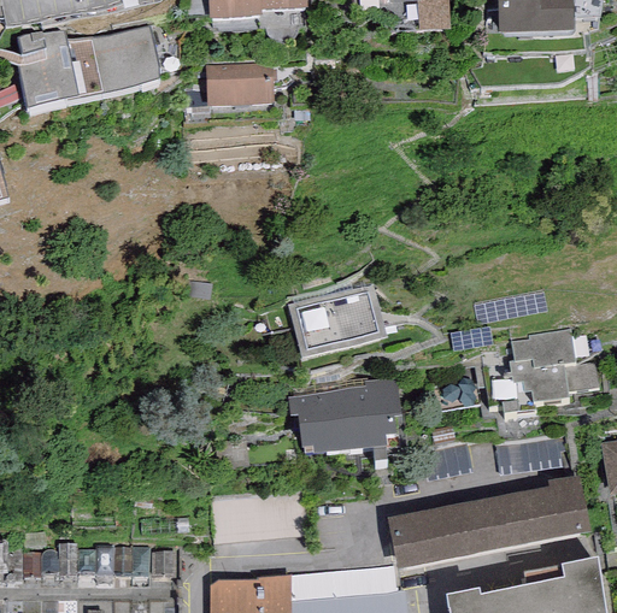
[(207,0),(209,17),(262,16),(260,7),(306,6),(306,0),(207,0)]
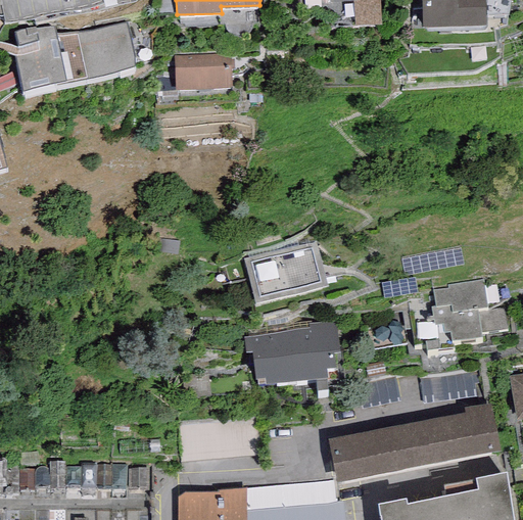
[(308,0),(308,2),(310,4),(312,8),(315,13),(318,16),(320,18),(323,20),(327,22),(331,22),(331,27),(381,24),(378,0),(308,0)]
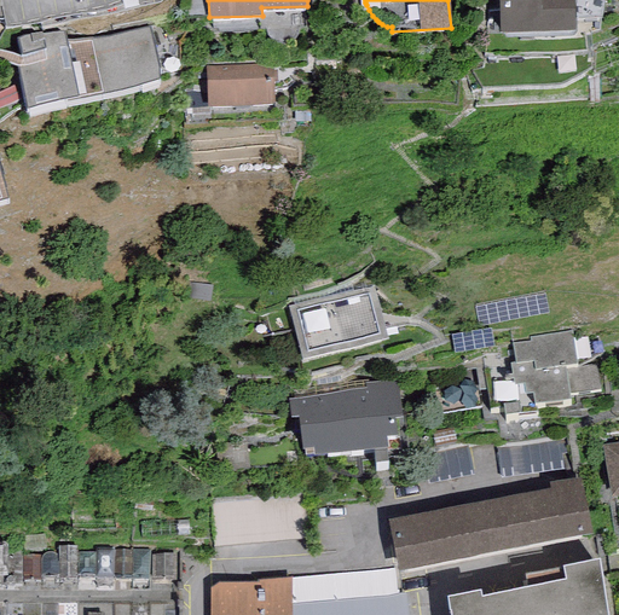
[(497,0),(499,35),(576,33),(573,0),(497,0)]
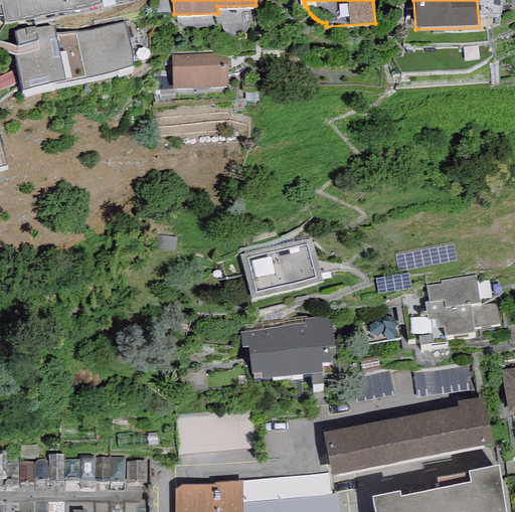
[(16,45),(14,46),(22,91),(133,69),(124,19),(54,32),(53,24),(13,31),(16,45)]
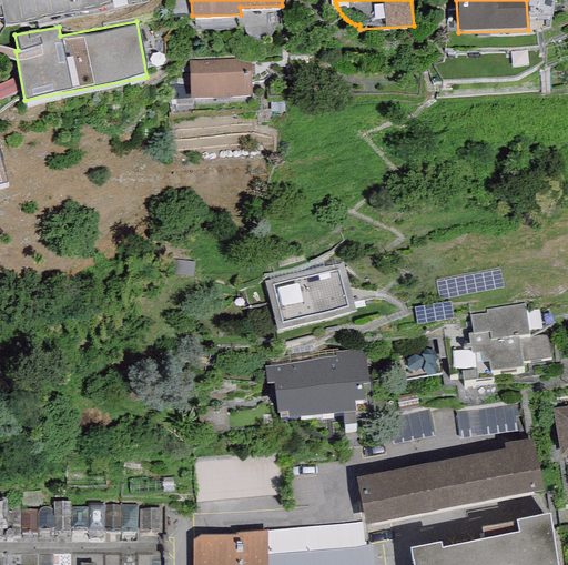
[(249,57),(190,59),(191,97),(250,94),(249,57)]
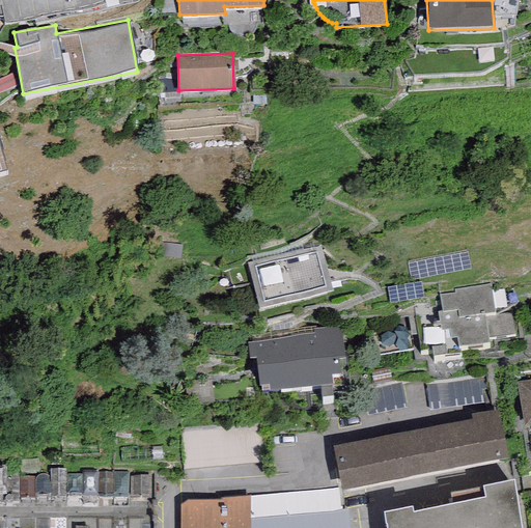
[(320,244),(248,264),(258,310),(332,294),(320,244)]
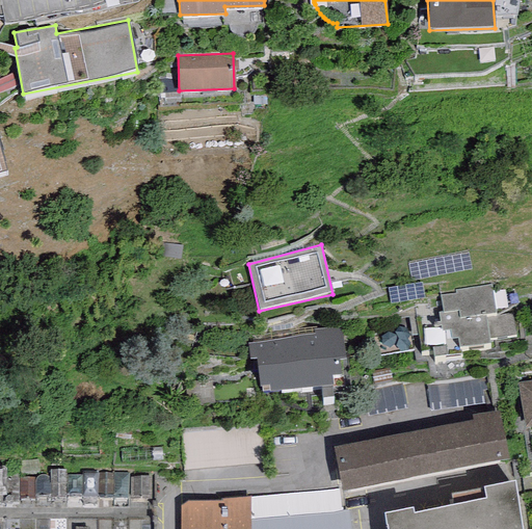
[(491,283),(455,288),(456,291),(441,293),(443,311),(439,311),(440,321),(432,322),(436,348),(433,349),(434,359),(461,354),(460,348),(490,343),(489,337),(515,333),(511,311),(496,314),(491,283)]
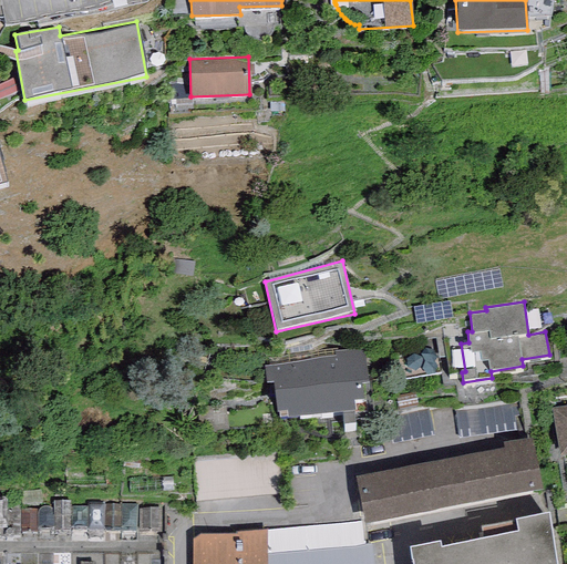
[(336,356),(264,363),(266,382),(274,382),(277,414),(287,413),(288,421),(354,413),(353,401),(364,400),(362,385),(369,383),(366,347),(334,350),(336,356)]
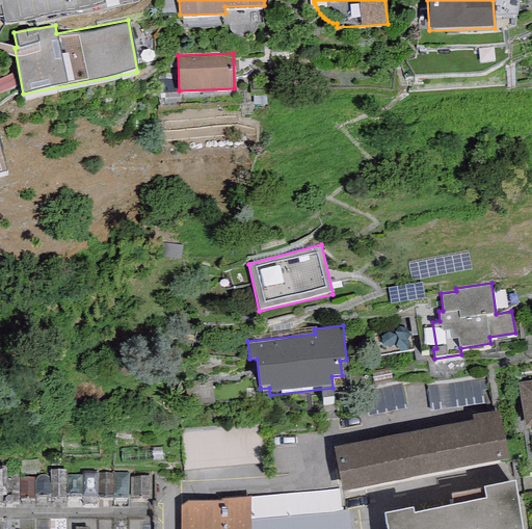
[(531,378),(519,381),(526,428),(531,427),(531,378)]
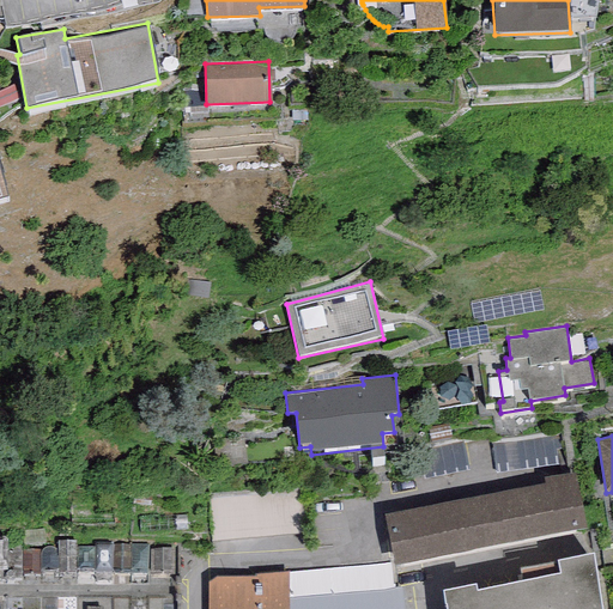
[(545,483),(384,516),(395,568),(588,530),(576,472),(544,479),(545,483)]
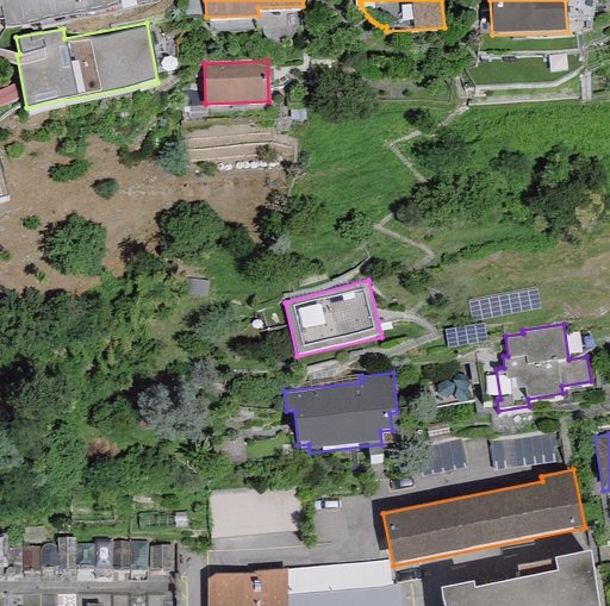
[(441,591),(443,605),(598,605),(591,553),(554,561),(558,574),(474,592),(473,583),(441,591)]
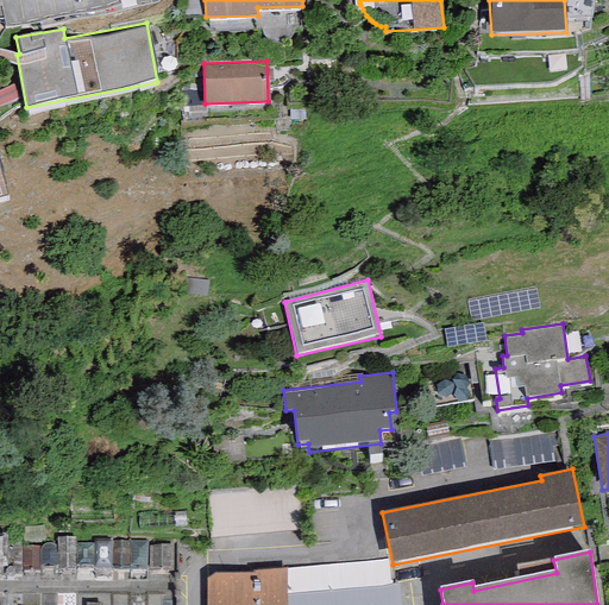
[(388,558),(287,567),(286,604),(401,604),(400,581),(389,581),(388,558)]
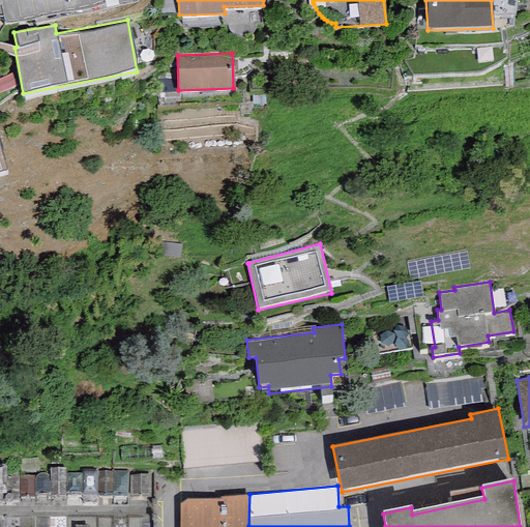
[(185,498),(179,503),(179,526),(248,526),(249,494),(221,494),(221,497),(185,498)]
